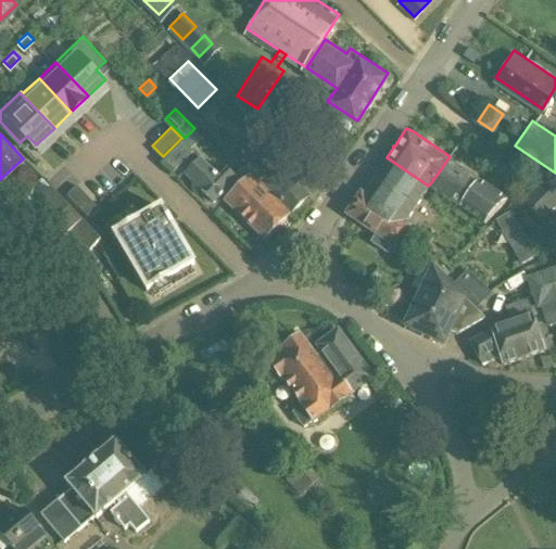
[(193,148),(182,138),(164,156),(174,167),(193,148)]
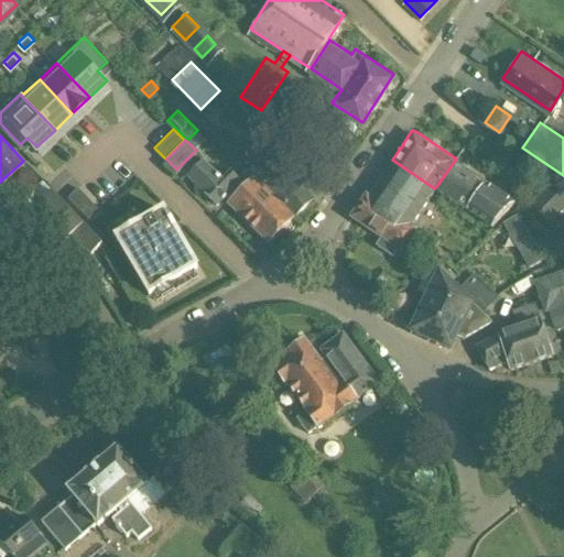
[(267,149),(249,165),(295,211),(312,195),(267,149)]
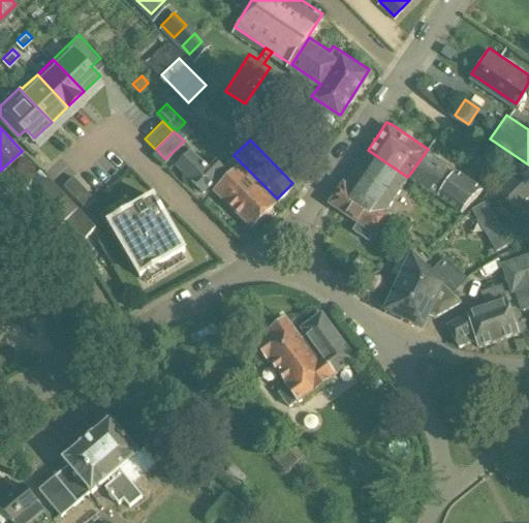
[(210,166),(191,147),(177,161),(204,189),(226,166),(217,158),(210,166)]
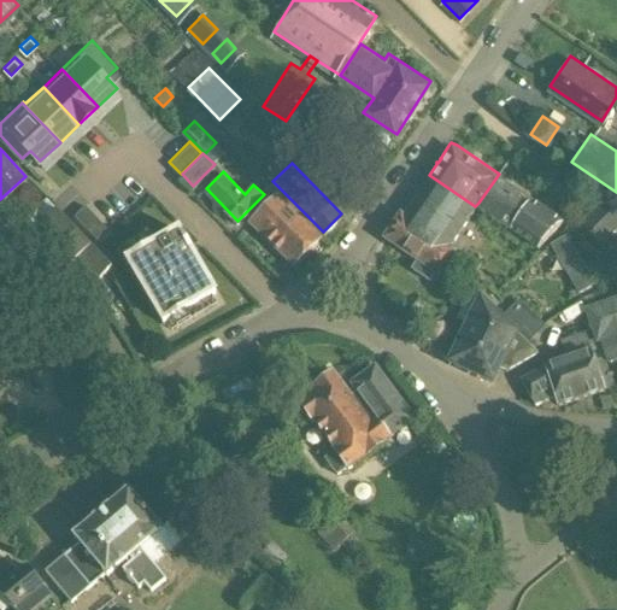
[(499,174),(479,203),(540,245),(564,218),(499,174)]
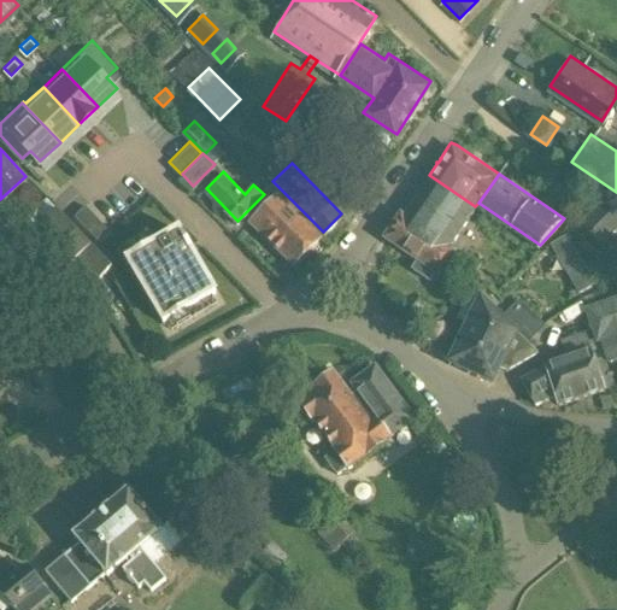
[(391,235),(421,256),(415,264),(430,275),(436,267),(438,268),(452,246),(450,245),(475,206),(429,175),(428,177),(427,176),(427,179),(421,187),(419,188),(403,213),(401,212),(399,215),(399,216),(391,228),(391,227),(389,229),(391,235)]
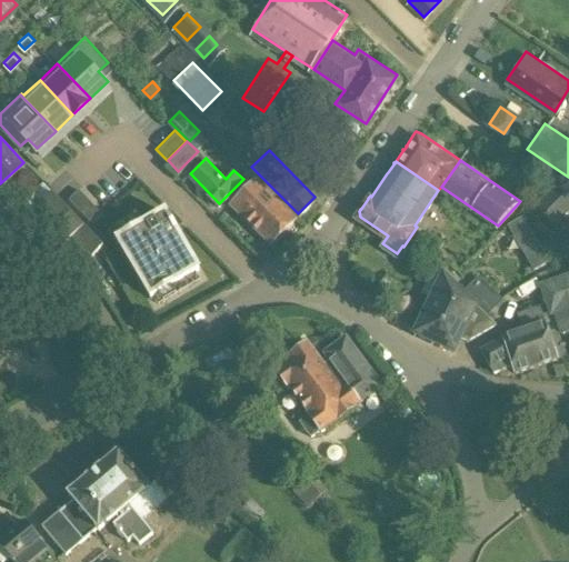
[(298,213),(251,167),(250,168),(257,173),(230,201),(270,241),(298,213)]
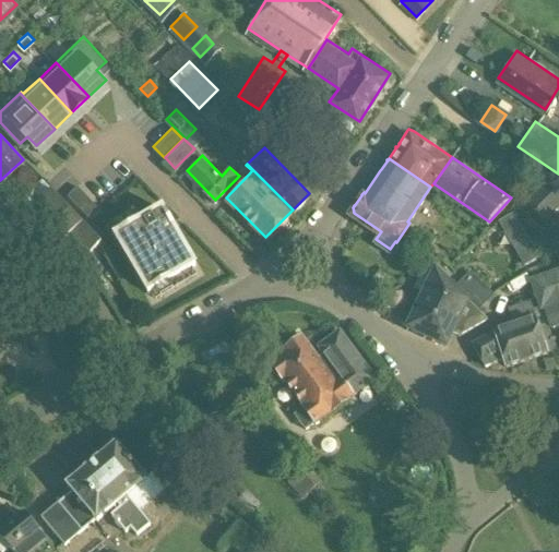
[(558,179),(550,171),(527,195),(546,213),(558,199),(558,179)]
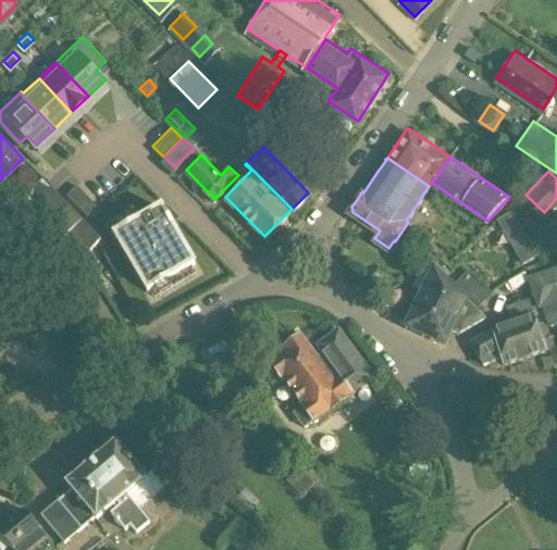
[(85,189),(77,182),(66,191),(74,199),(85,189)]
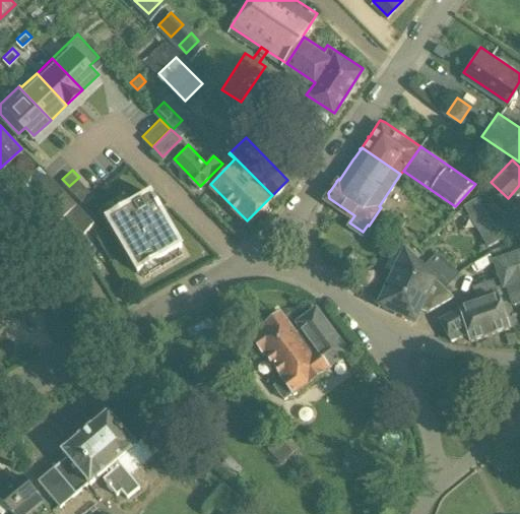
[(93,220),(47,173),(27,191),(46,208),(45,209),(57,222),(58,221),(75,240),(93,220)]
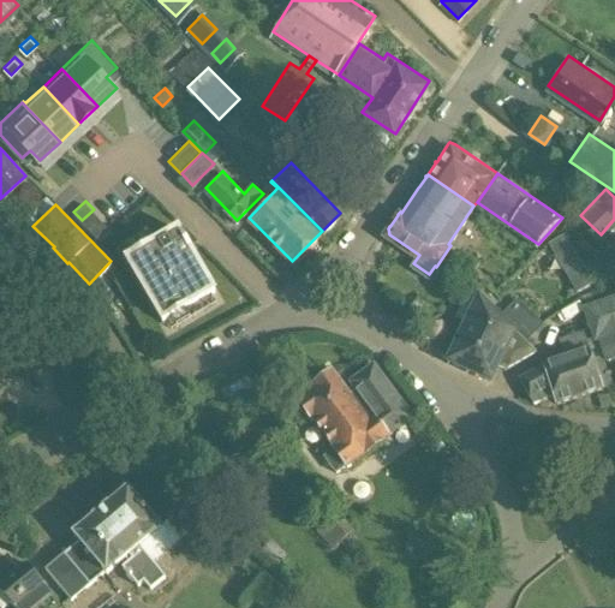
[(102,219),(94,209),(82,220),(90,228),(102,219)]
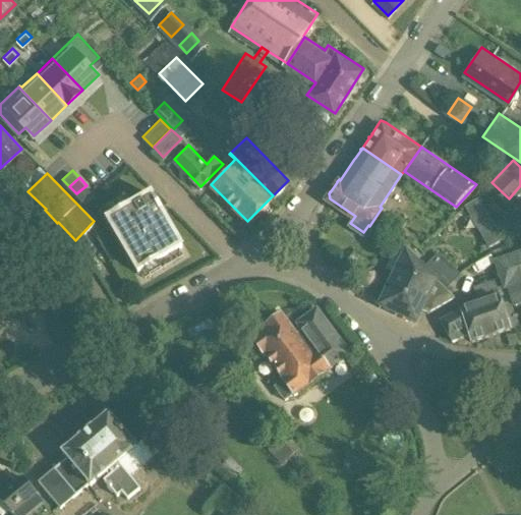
[(94,192),(87,185),(76,193),(84,202),(94,192)]
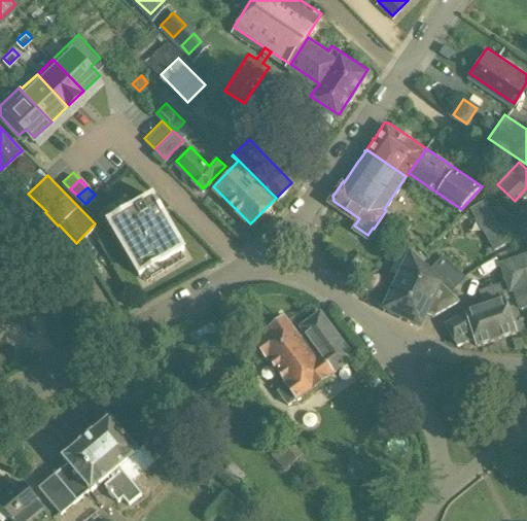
[(183,246),(150,194),(106,221),(140,274),(183,246)]
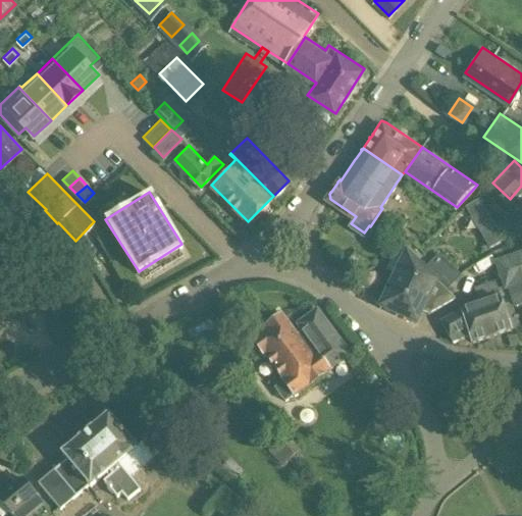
[(466,204),(471,212),(485,204),(480,196),(466,204)]
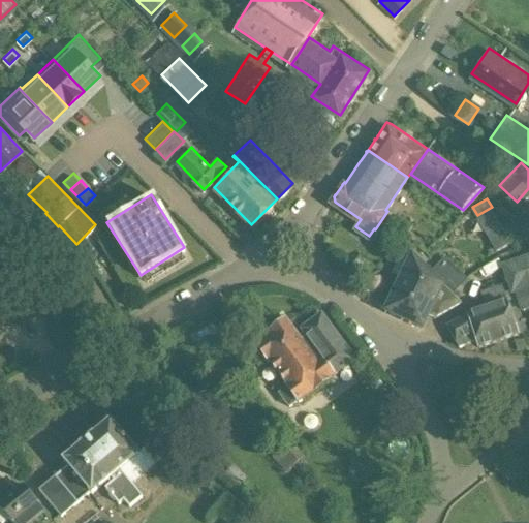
[(412,219),(402,213),(394,227),(405,234),(412,219)]
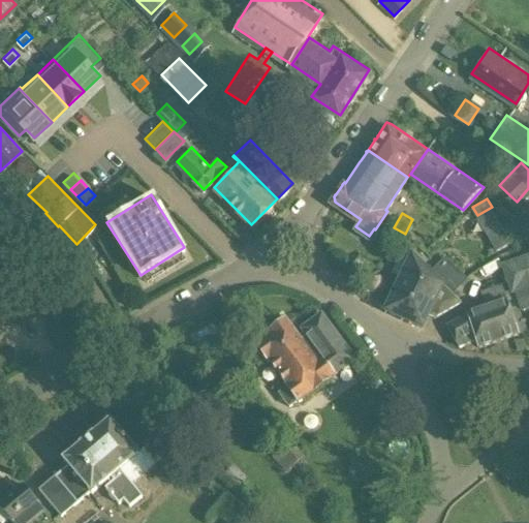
[(528,251),(500,260),(505,277),(511,296),(512,297),(519,295),(523,307),(528,305),(528,251)]
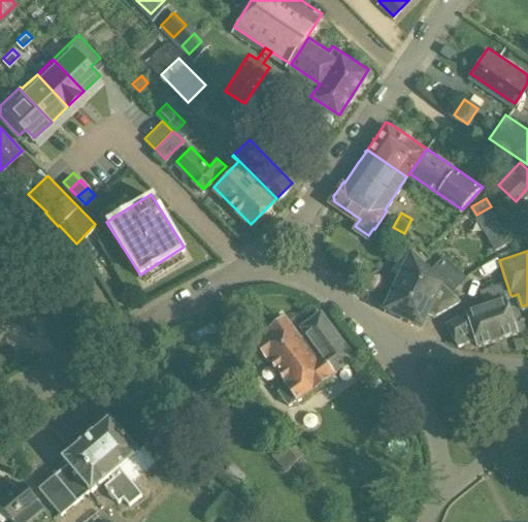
[(446,257),(432,270),(413,252),(401,274),(390,269),(377,296),(378,301),(387,305),(386,306),(421,324),(427,311),(433,314),(461,299),(451,289),(464,274),(446,257)]
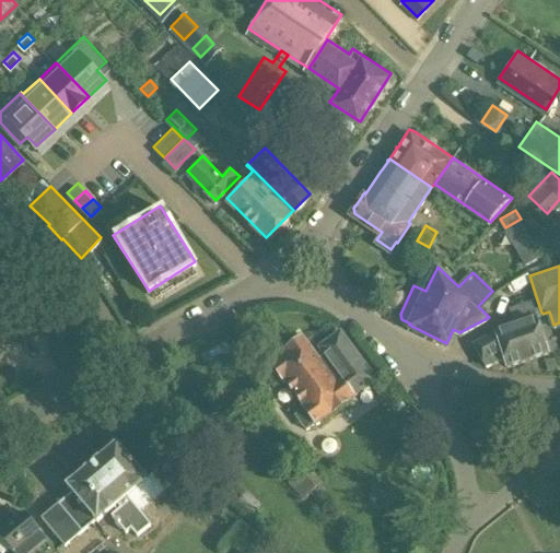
[(541,313),(535,293),(508,303),(514,322),(536,315),(541,313)]
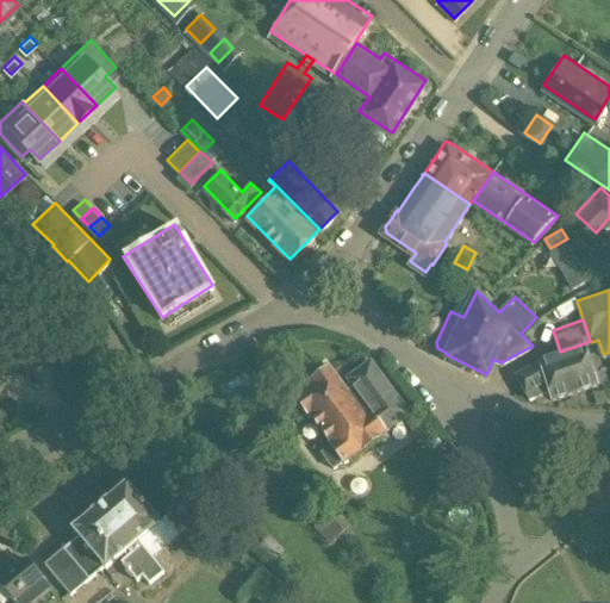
[(516,371),(528,396),(530,396),(549,387),(553,396),(597,381),(584,343),(560,352),(537,359),(516,371)]
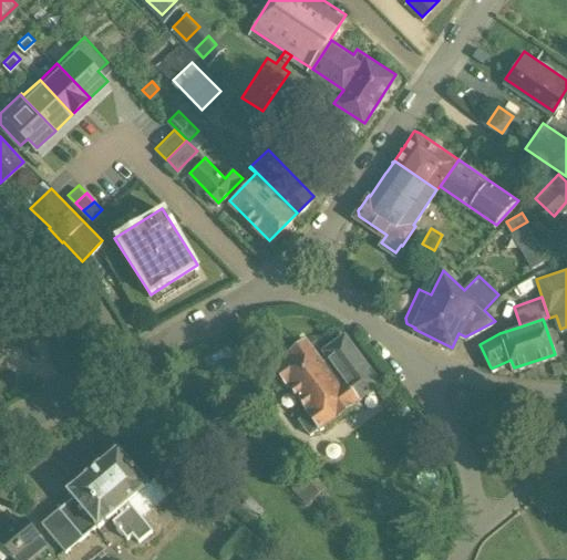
[(381,381),(346,332),(318,352),(307,336),(289,350),(282,349),(275,354),(275,360),(272,361),(275,363),(274,364),(275,366),(266,372),(276,386),(285,380),(287,382),(289,381),(308,406),(306,407),(308,411),(299,416),(310,432),(319,425),(320,426),(363,395),(369,403),(384,392),(379,383),(381,381)]
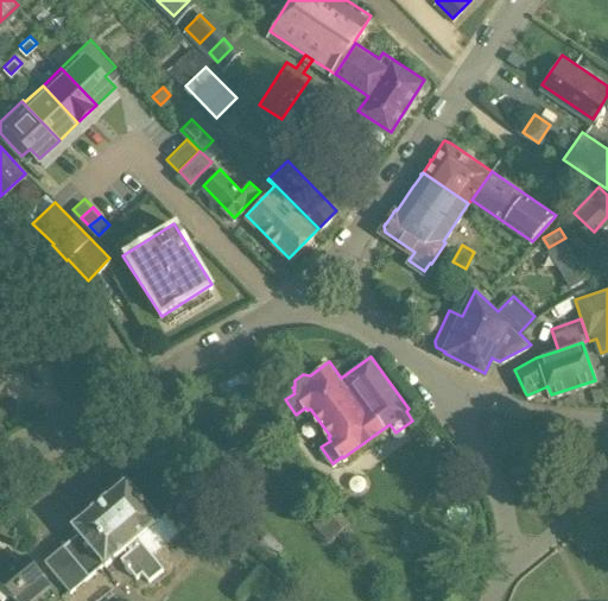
[(80,530),(45,558),(70,589),(103,562),(105,563),(127,544),(131,549),(120,557),(135,575),(141,570),(149,580),(163,568),(151,554),(188,523),(173,505),(158,518),(127,480),(75,524),(80,530)]
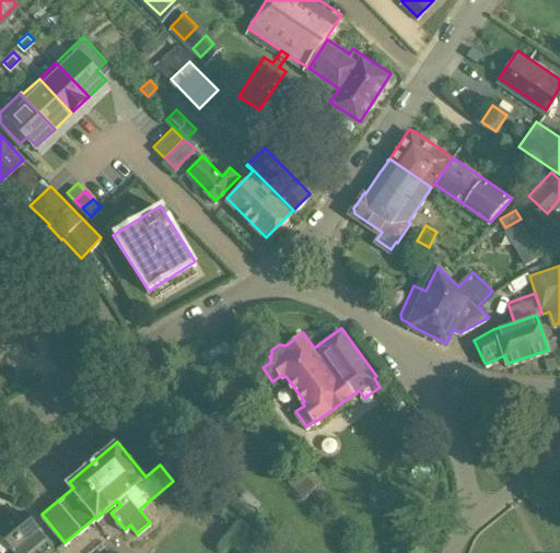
[(422,448),(403,456),(409,474),(429,467),(422,448)]
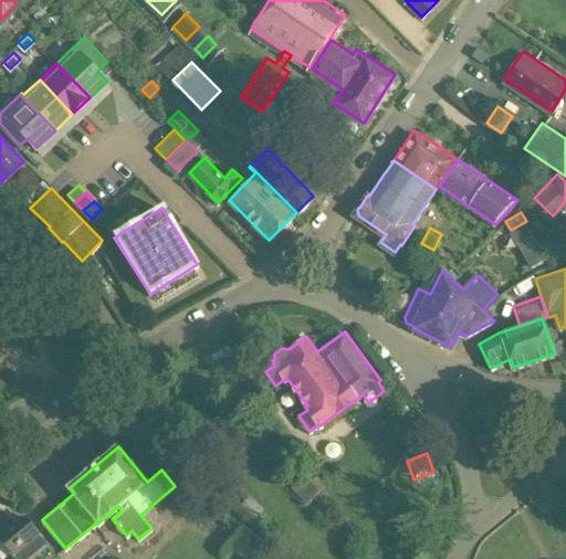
[(292,485),(305,499),(324,482),(311,467),(292,485)]
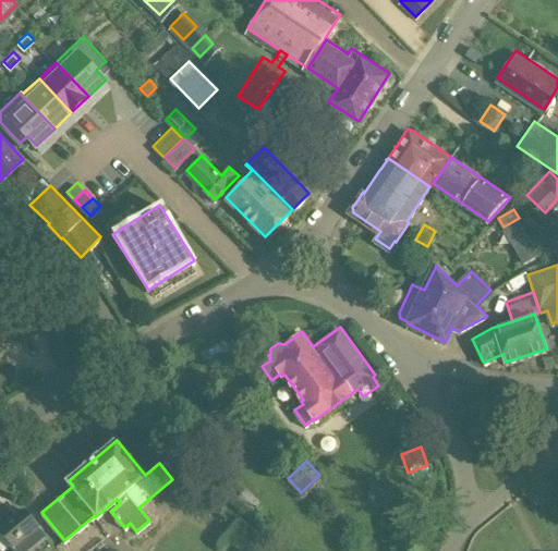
[(24,506),(0,526),(0,545),(2,548),(10,541),(16,550),(26,550),(47,534),(24,506)]
